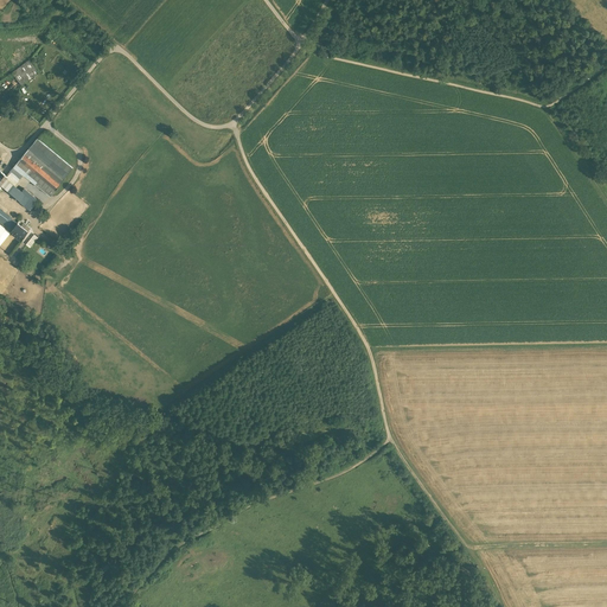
[(30,61),(13,74),(21,85),(39,72),(30,61)]
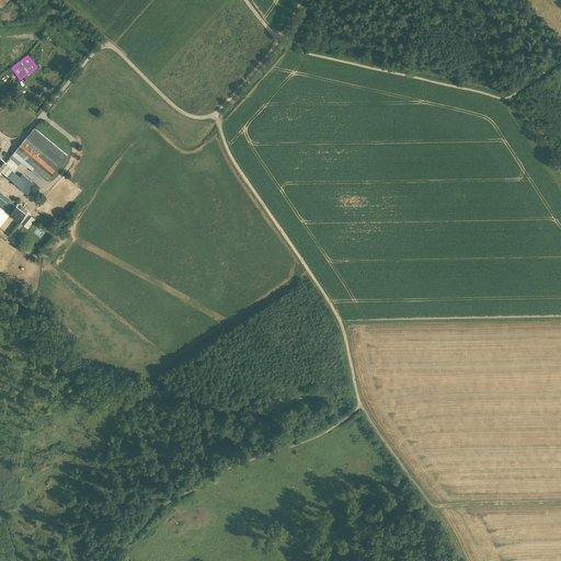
[(53,161),(59,167),(68,155),(34,127),(25,138),(26,139),(42,151),(53,161)]
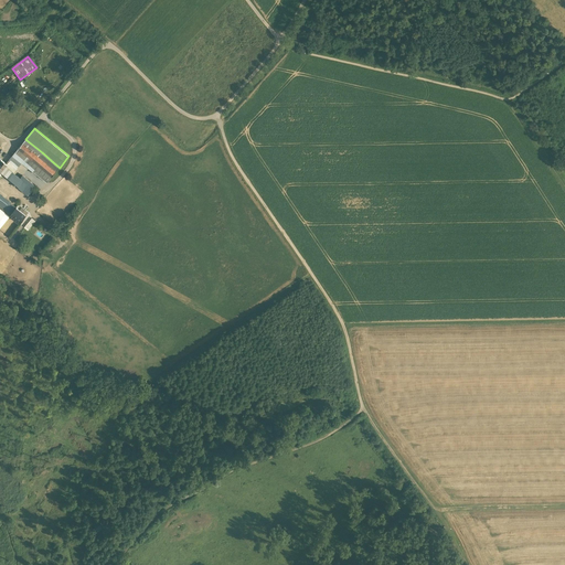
[(42,152),(27,140),(24,144),(39,157),(42,152)]
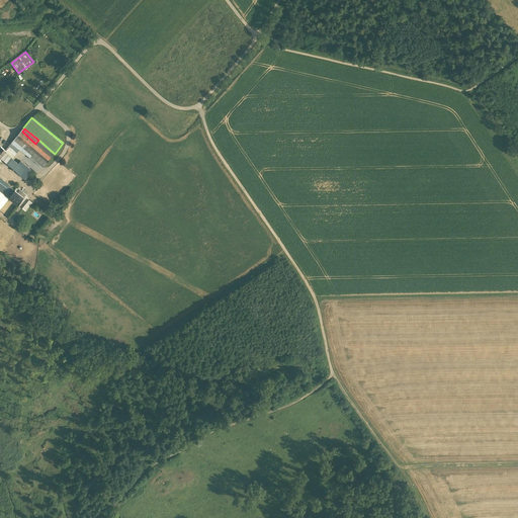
[(22,132),(21,132),(17,136),(41,157),(46,152),(35,144),(22,132)]
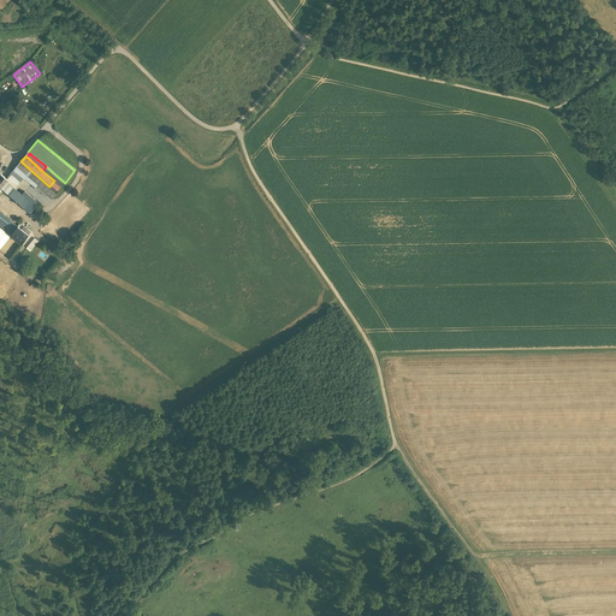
[(52,200),(57,193),(49,187),(21,161),(19,161),(13,170),(23,177),(52,200)]
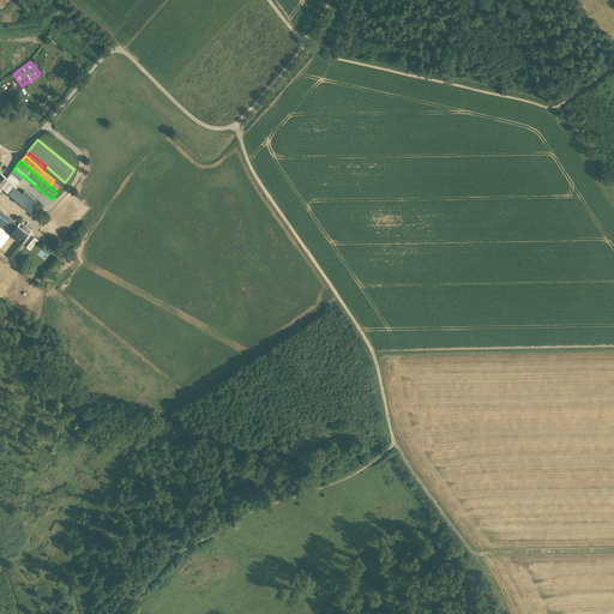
[(58,176),(46,166),(42,170),(54,180),(58,176)]
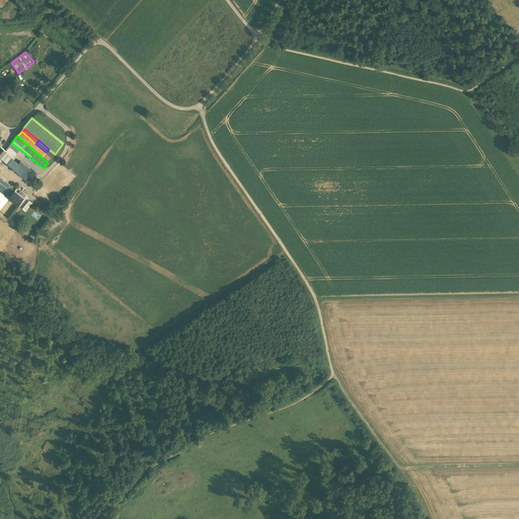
[(11,143),(6,150),(4,152),(12,159),(19,149),(11,143)]
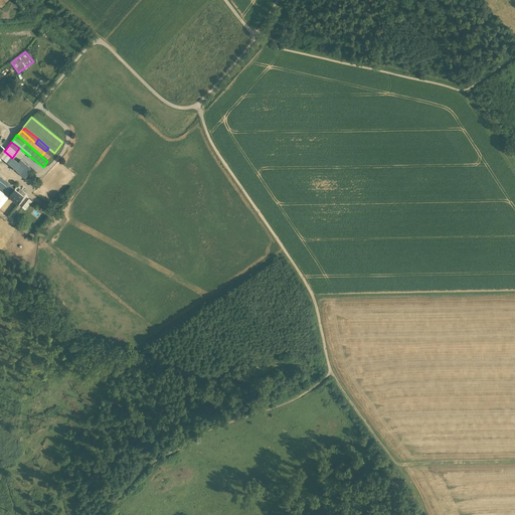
[(54,153),(48,148),(45,151),(41,156),(47,161),(54,153)]
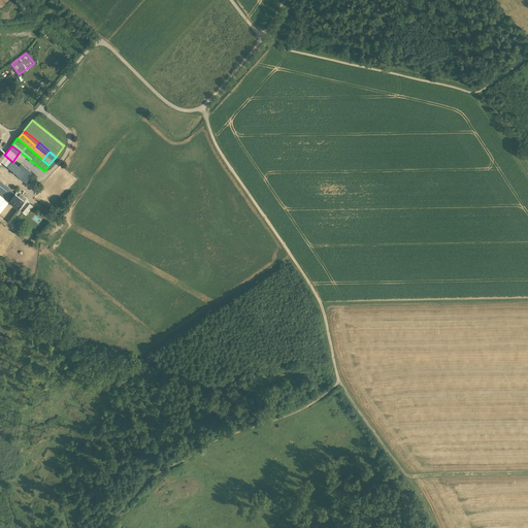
[(12,162),(4,155),(0,159),(0,160),(10,170),(15,164),(12,162)]
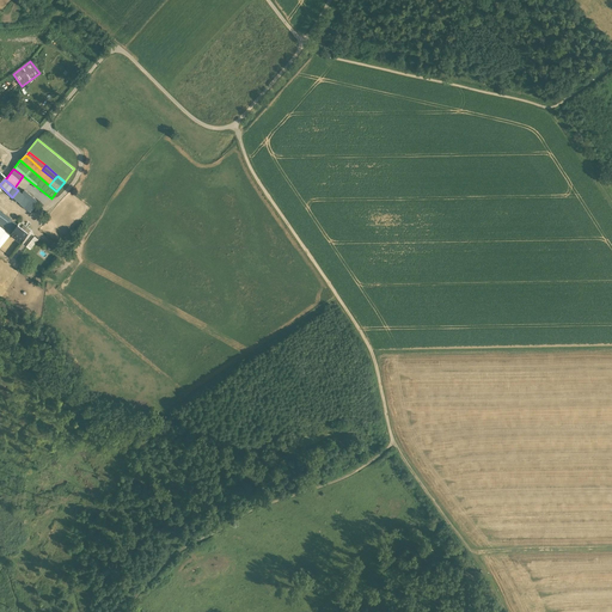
[(25,197),(18,190),(12,197),(20,203),(25,197)]
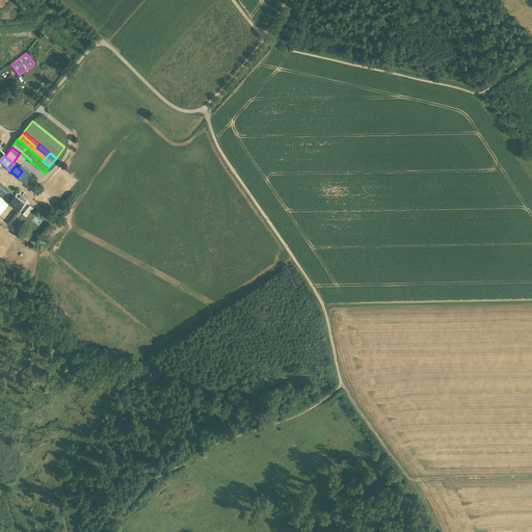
[(25,167),(22,171),(18,177),(25,183),(31,176),(25,167)]
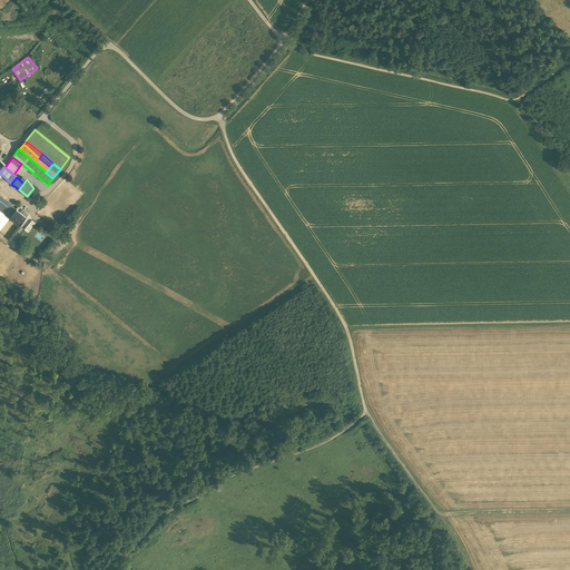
[(0,209),(10,218),(17,209),(0,195),(0,209)]
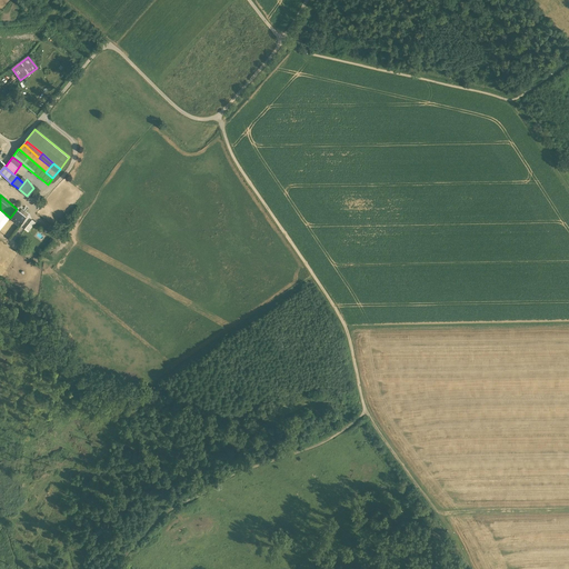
[(0,230),(10,218),(0,209),(0,230)]
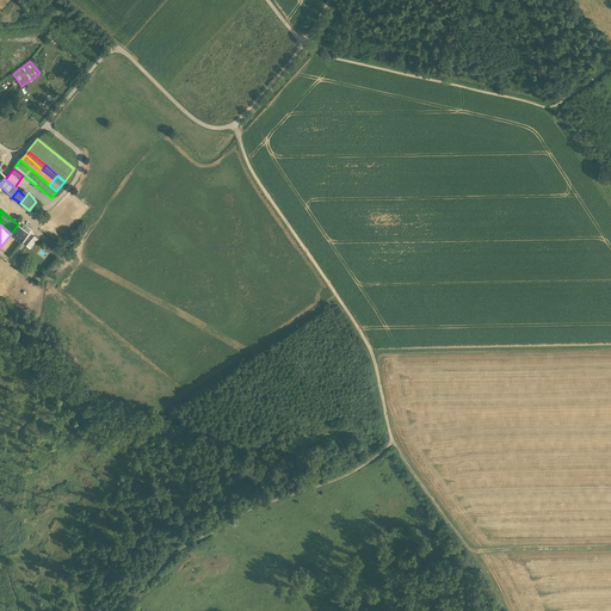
[(18,224),(11,234),(22,242),(29,233),(23,227),(18,224)]
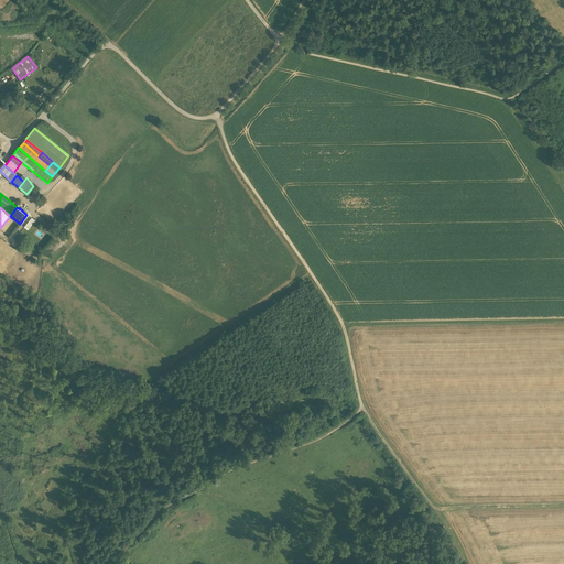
[(25,227),(29,229),(38,220),(33,217),(25,227)]
